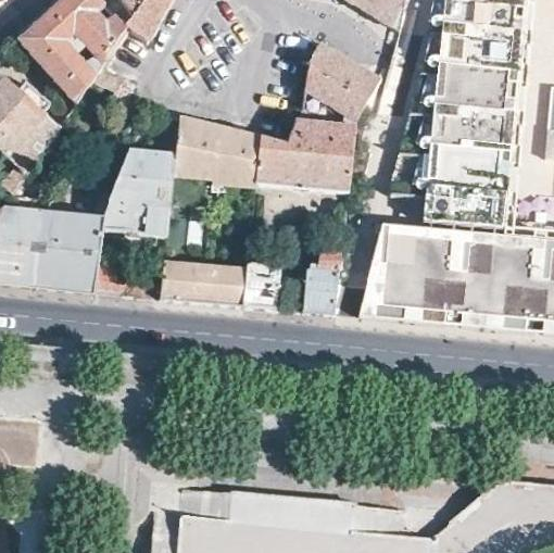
[(74,95),(79,101),(98,76),(105,65),(134,27),(105,0),(65,0),(58,7),(23,38),(36,53),(74,95)]
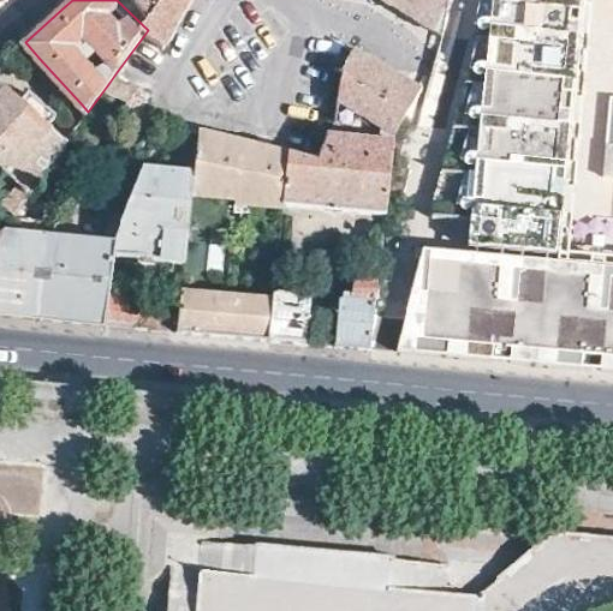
[(117,0),(148,30),(156,18),(143,1),(142,0),(117,0)]
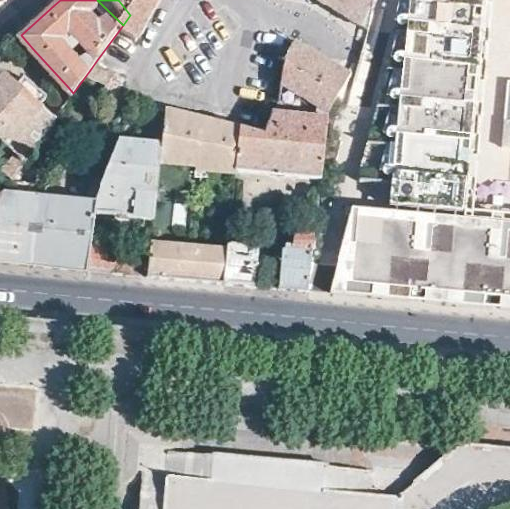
[(123,25),(139,41),(143,34),(161,0),(120,0),(119,1),(130,15),(123,25)]
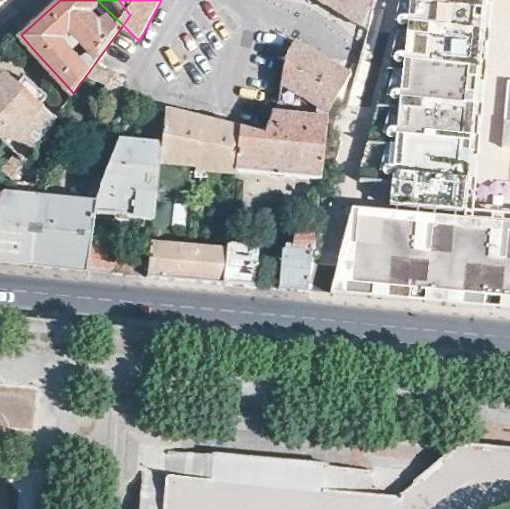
[(370,25),(375,0),(325,0),(336,6),(370,25)]
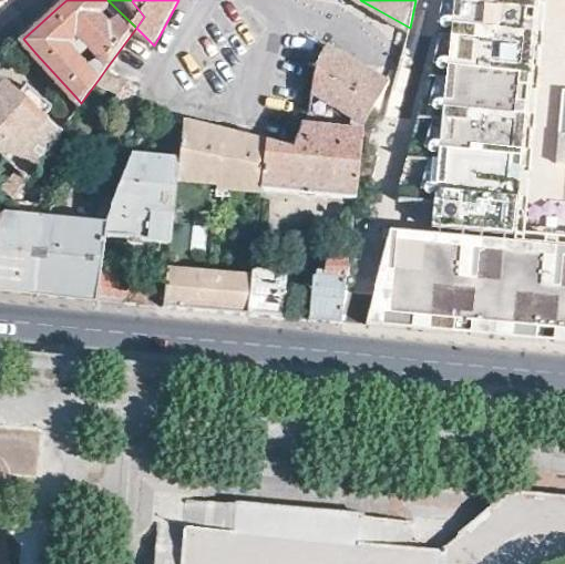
[(428,222),(513,229),(514,212),(517,175),(520,150),(523,118),(525,89),(528,53),(533,1),(522,0),(445,0),(394,198),(429,202),(428,222)]
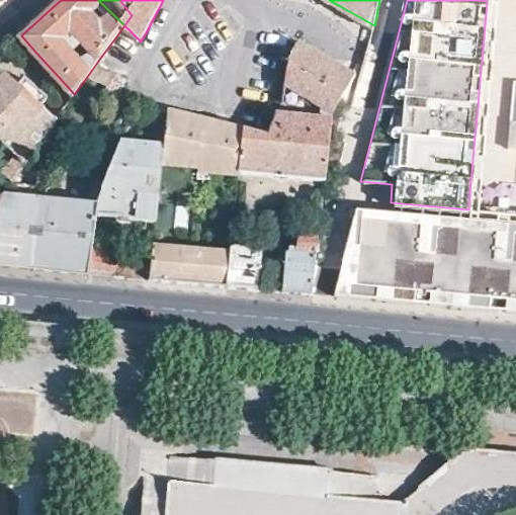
[(286,83),(334,111),(356,71),(330,57),(297,38),(288,56),(286,83)]
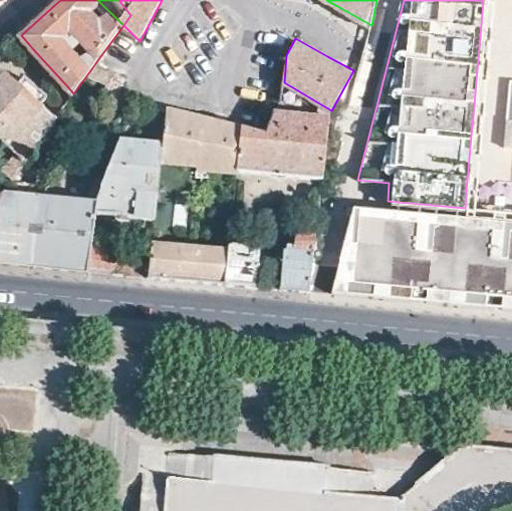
[(115,76),(119,70),(97,60),(90,70),(111,81),(115,76)]
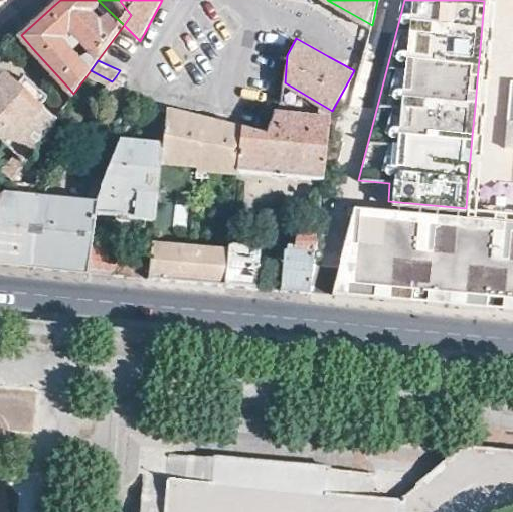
[(2,166),(14,176),(59,114),(0,63),(0,141),(13,153),(2,166)]
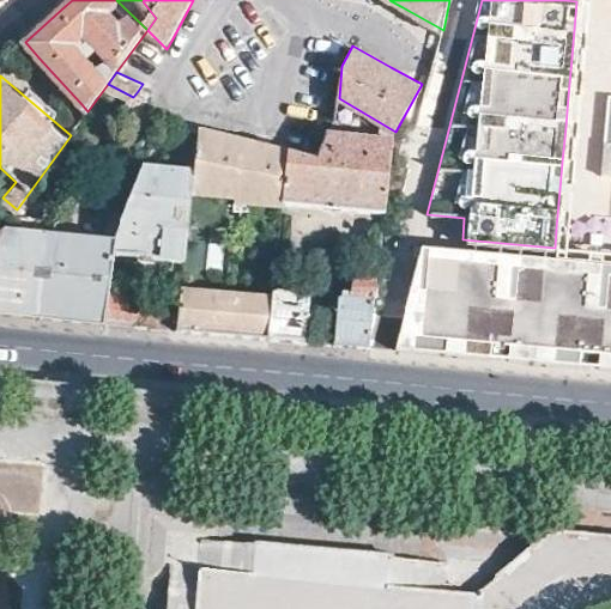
[(284,200),(385,213),(393,141),(337,122),(324,156),(291,148),(284,200)]
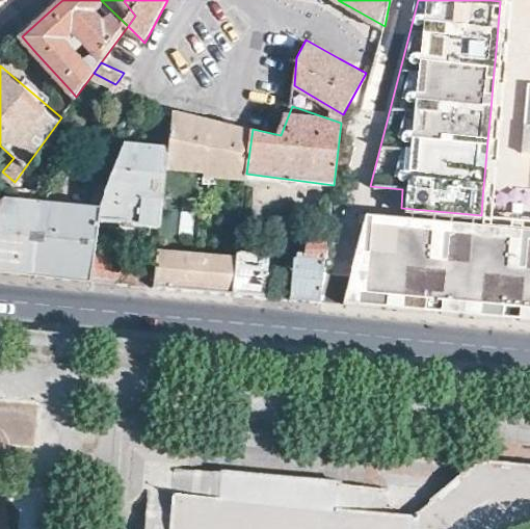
[(246,174),(253,129),(175,111),(168,148),(166,167),(205,169),(206,176),(244,179),(246,174)]
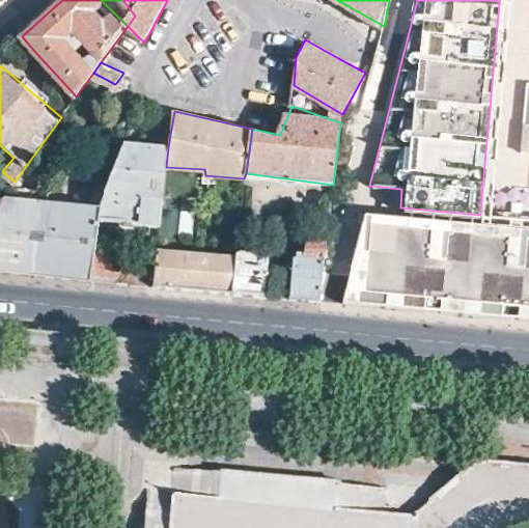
[(96,216),(159,224),(166,167),(168,147),(123,140),(98,205),(96,216)]
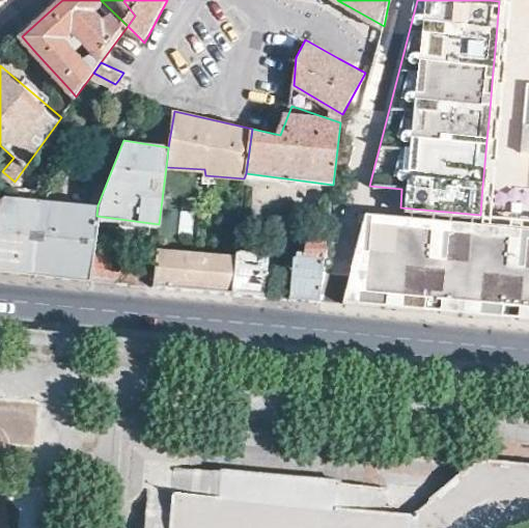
[(0,268),(14,270),(33,272),(40,200),(4,196),(0,201),(0,268)]
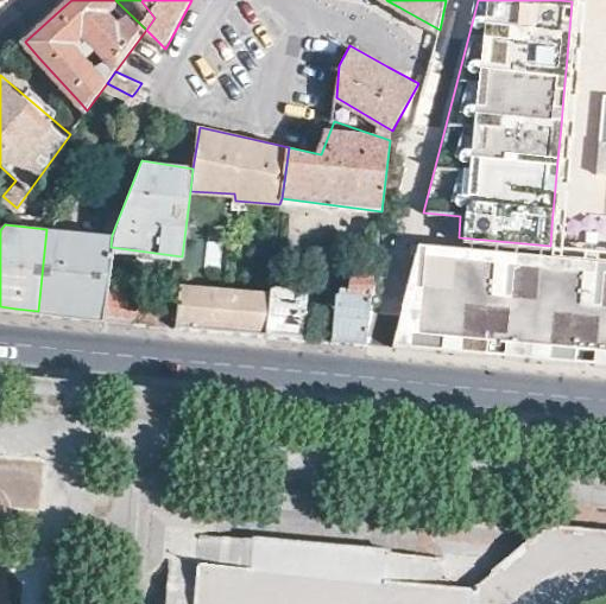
[(73,313),(102,317),(106,281),(111,247),(112,235),(46,229),(38,311),(73,313)]
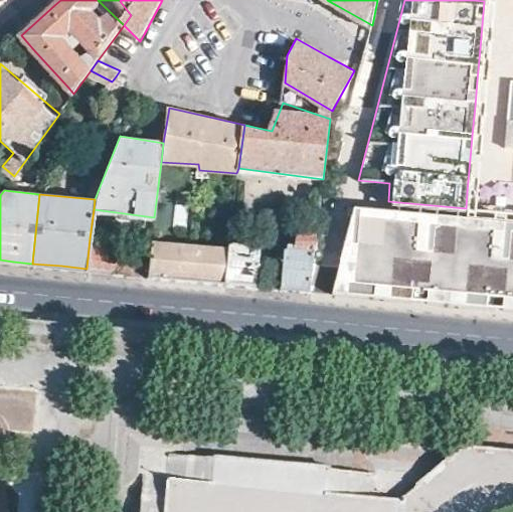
[(348,212),(328,291),(369,294),(409,298),(410,289),(424,289),(424,300),(456,302),(486,305),(487,295),(501,296),(501,306),(512,307),(512,221),(510,221),(487,218),(465,216),(359,207),(358,214),(348,212)]
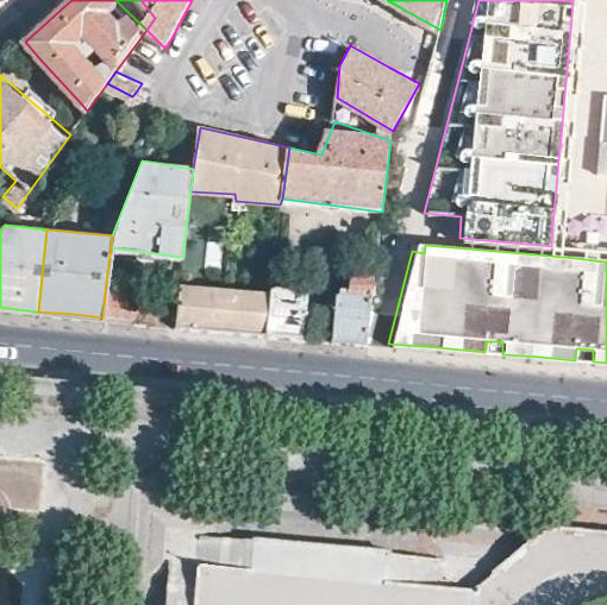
[(388,254),(376,253),(374,268),(373,277),(383,277),(388,254)]
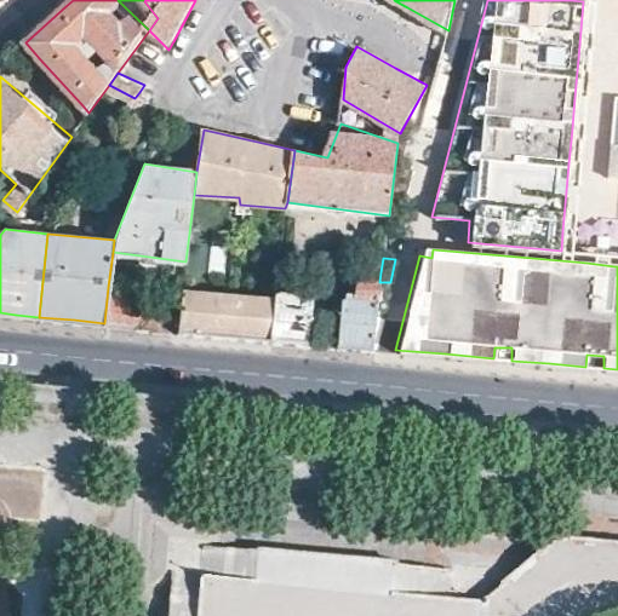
[(361,346),(371,347),(379,282),(361,280),(360,295),(348,294),(347,300),(344,300),(339,334),(333,333),(332,344),(361,346)]
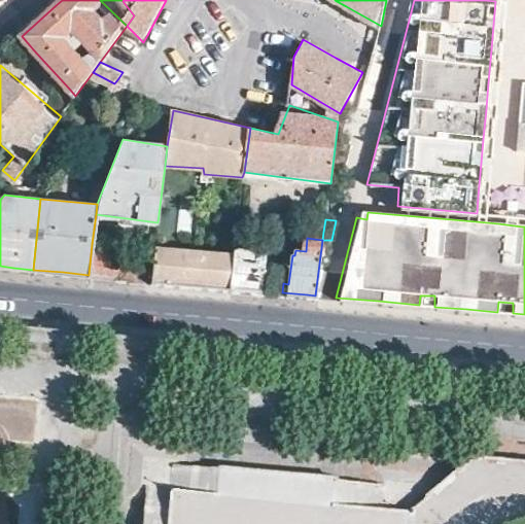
[(89,275),(108,276),(110,262),(111,247),(92,244),(89,275)]
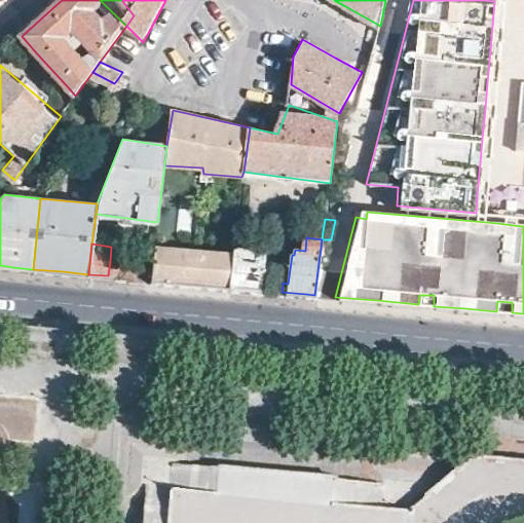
[(174,246),(154,245),(151,265),(149,279),(170,282),(174,246)]
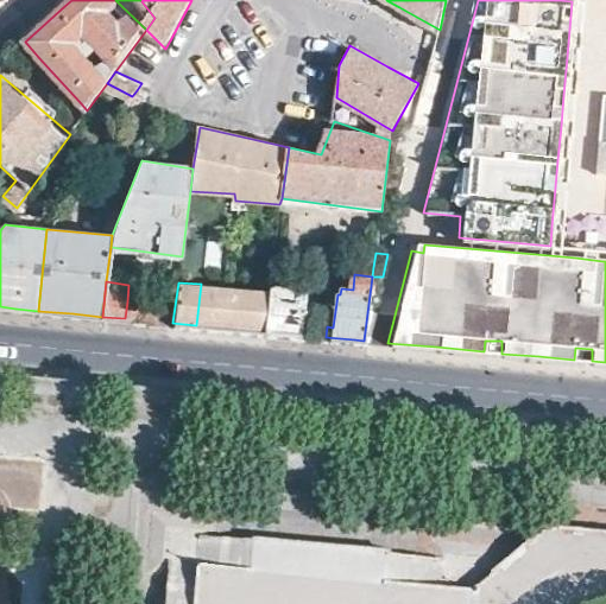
[(270,291),(201,284),(196,325),(227,328),(264,331),(270,291)]
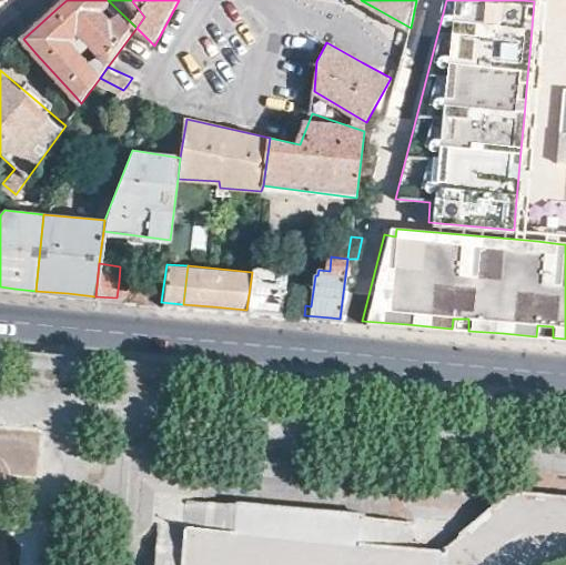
[(269,312),(291,314),(292,304),(284,303),(289,272),(285,272),(252,266),(252,272),(246,310),(269,312)]
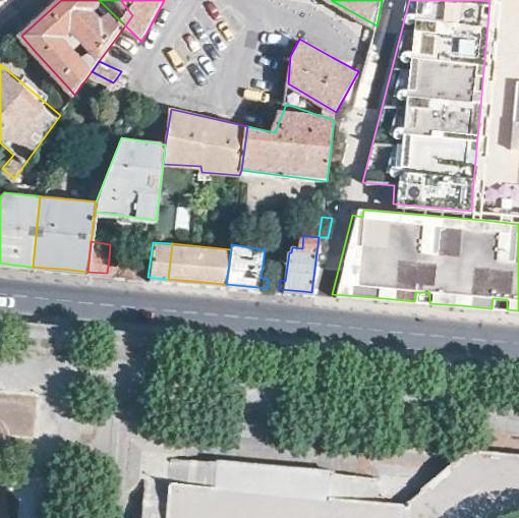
[(150,263),(109,259),(107,273),(125,275),(148,277),(150,263)]
